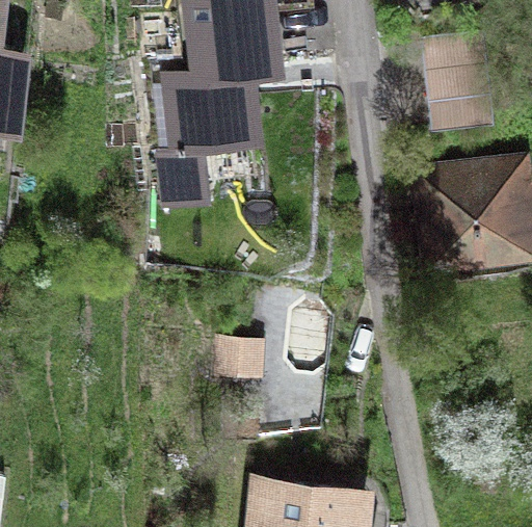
[(0,0),(0,136),(20,139),(33,44),(0,38),(0,0)]
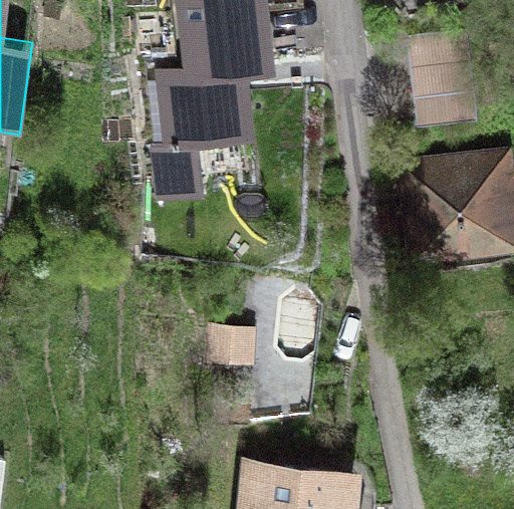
[(175,0),(182,67),(154,72),(163,148),(151,149),(158,203),(206,201),(200,148),(255,143),(248,76),(275,72),(265,0),(175,0)]
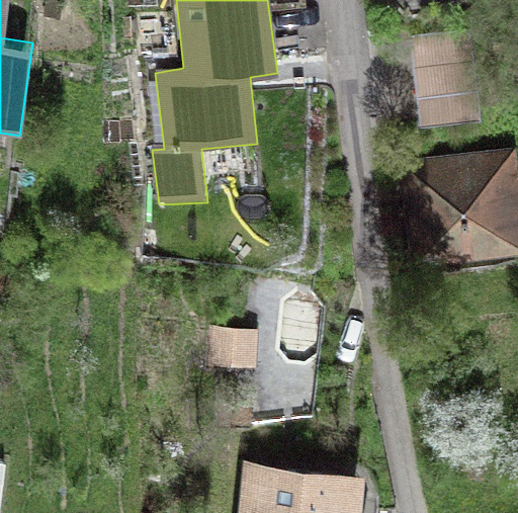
[(478,21),(415,26),(419,78),(483,73),(478,21)]
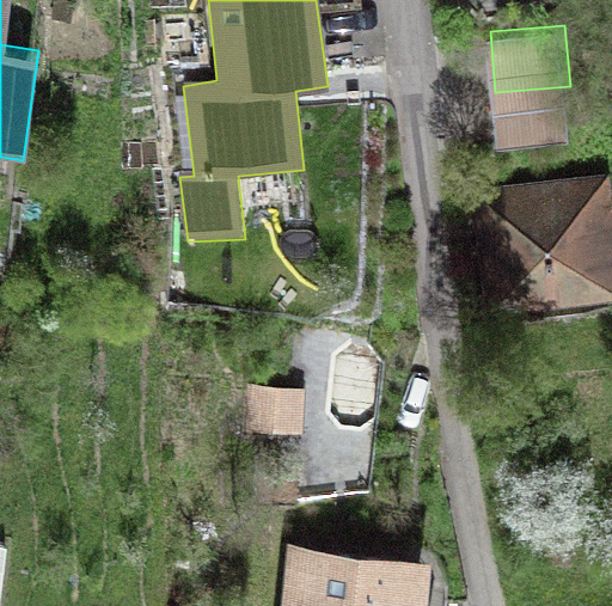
[(574,129),(570,86),(495,92),(499,135),(574,129)]
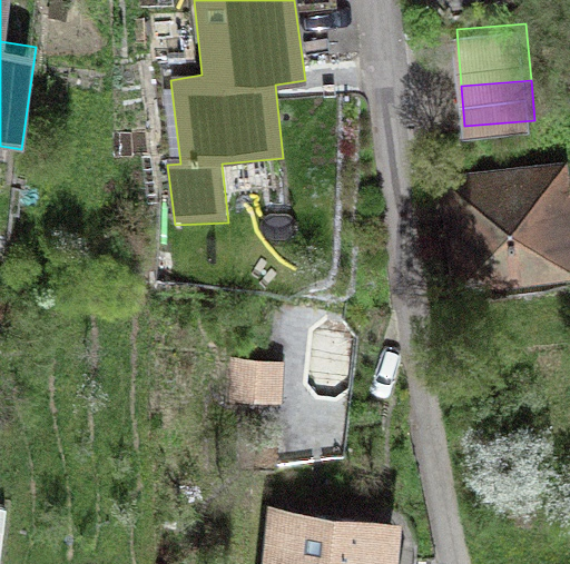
[(569,191),(567,166),(440,181),(454,295),(569,279),(569,191)]
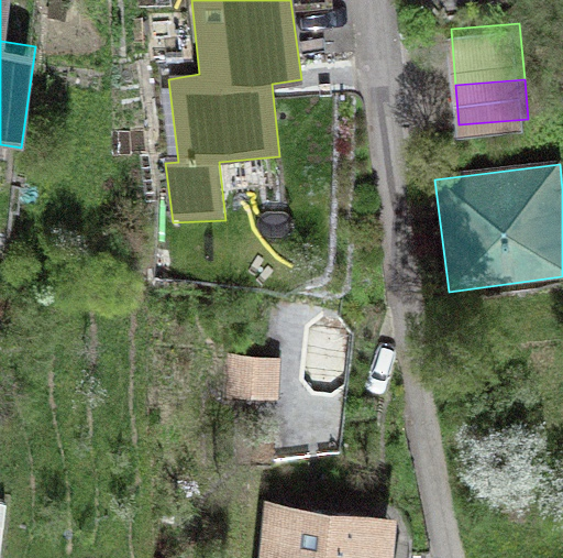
[(0,492),(0,557),(12,557),(14,493),(0,492)]
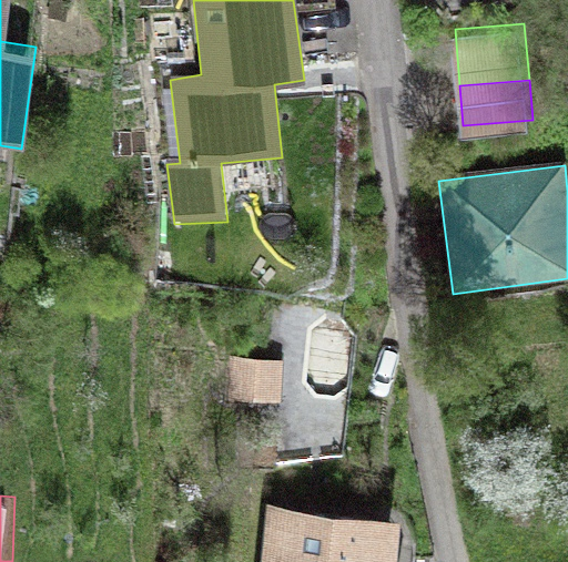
[(395,561),(399,524),(267,511),(262,561),(395,561)]
